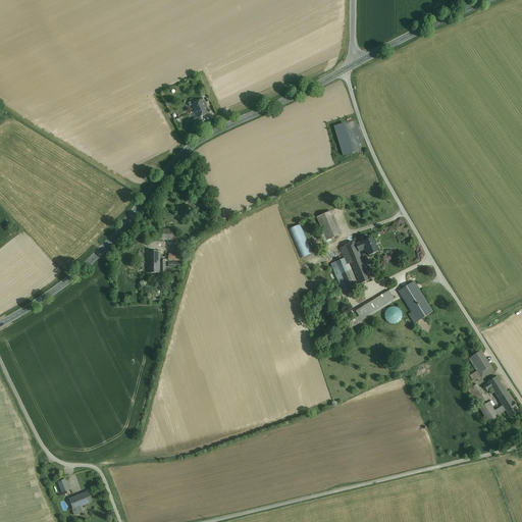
[(195,103),(193,104),(193,105),(196,111),(205,107),(204,104),(204,103),(203,101),(202,100),(195,103)]
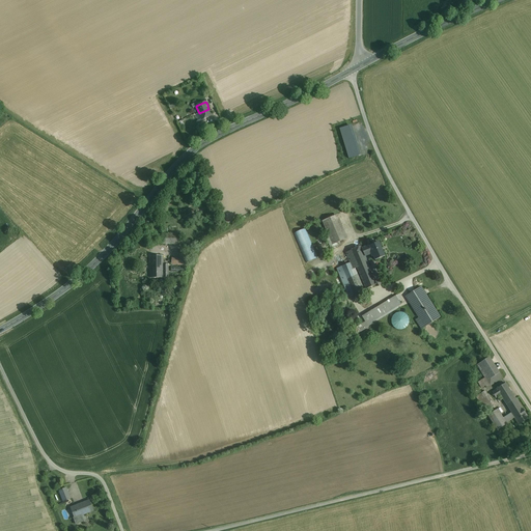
[(175,103),(169,106),(172,112),(178,109),(175,103)]
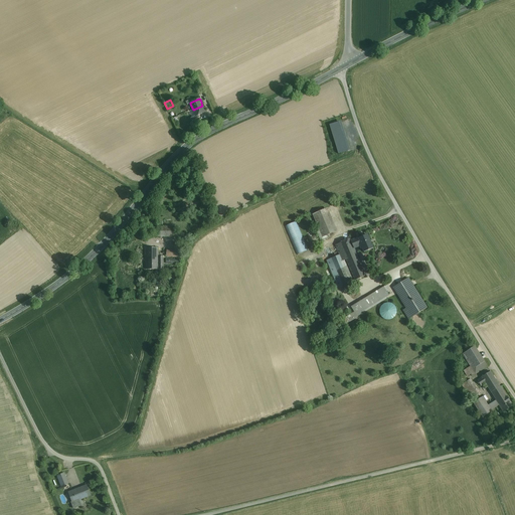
[(202,106),(193,110),(196,116),(198,115),(205,112),(205,111),(205,109),(203,109),(202,106)]
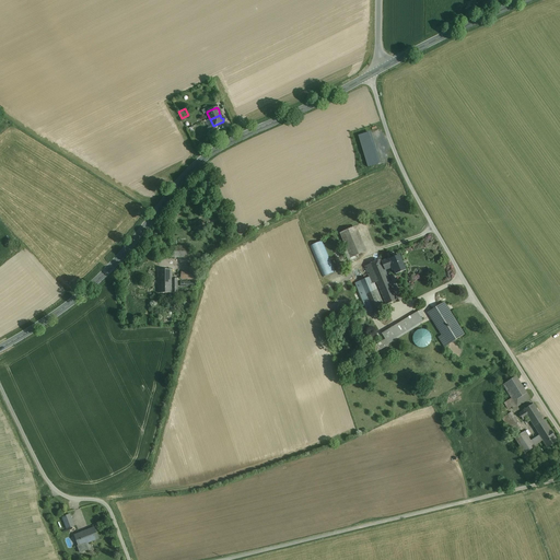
[(369,132),(359,136),(368,167),(378,164),(369,132)]
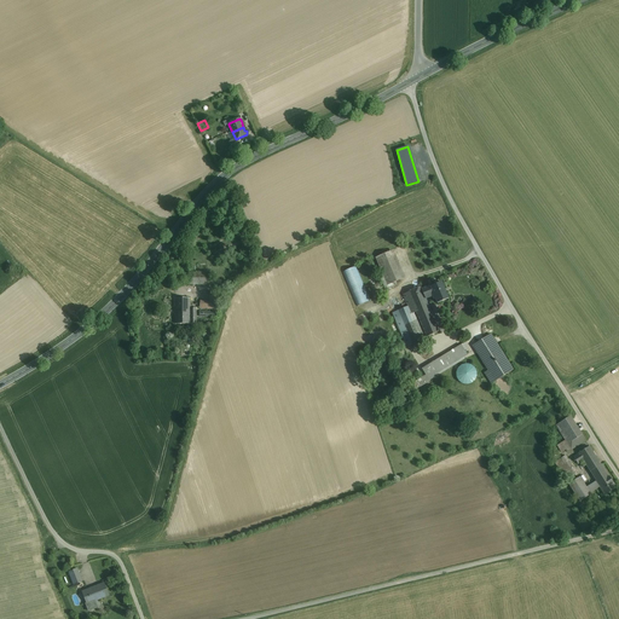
[(401,279),(389,252),(376,258),(387,285),(393,283),(400,281),(401,279)]
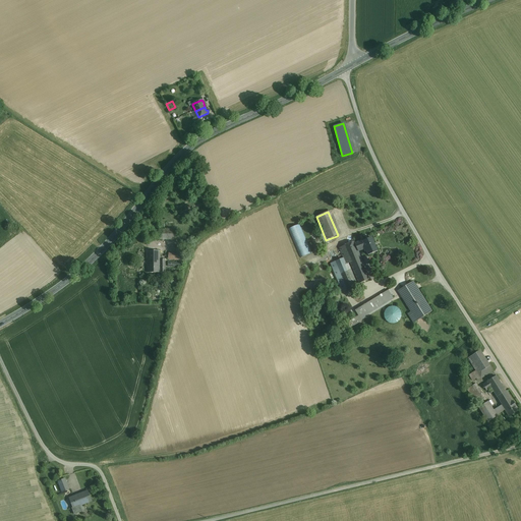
[(311,253),(299,225),(288,229),(300,258),(311,253)]
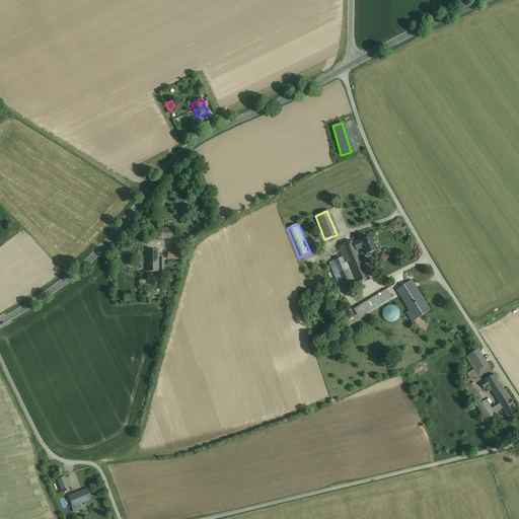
[(167,229),(158,229),(158,238),(167,238),(167,229)]
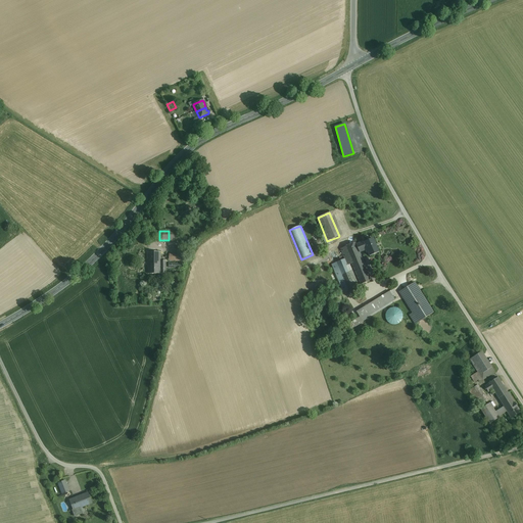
[(374,239),(365,243),(364,241),(357,244),(360,252),(366,250),(367,253),(368,252),(370,256),(379,252),(374,239)]
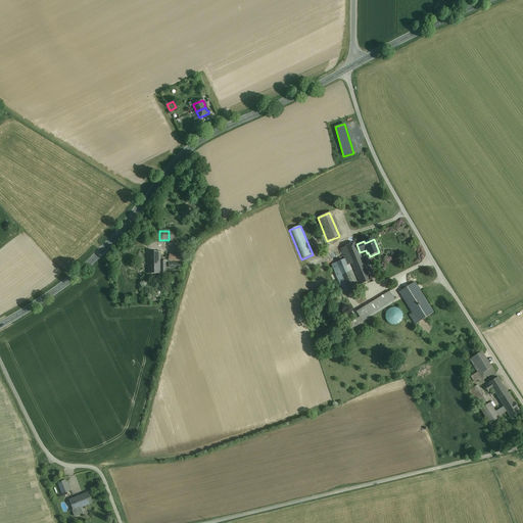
[(357,244),(355,242),(345,247),(352,265),(361,284),(371,280),(357,244)]
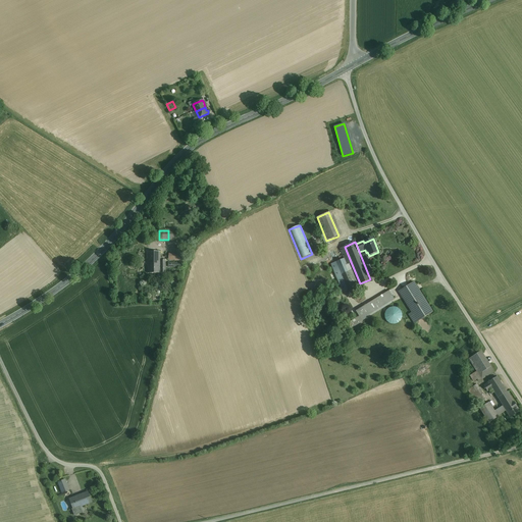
[(352,264),(345,247),(341,248),(345,258),(347,265),(351,263),(351,264),(352,264)]
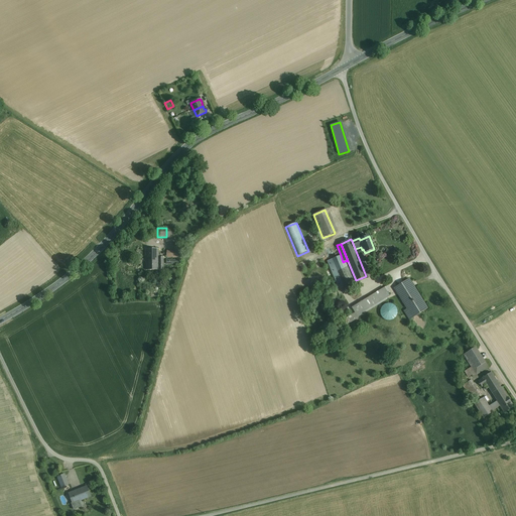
[(161,249),(146,249),(146,270),(159,270),(159,257),(161,257),(161,249)]
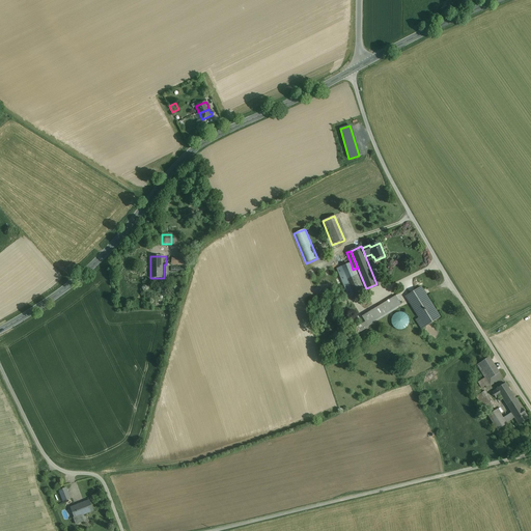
[(353,270),(351,262),(341,267),(354,295),(362,290),(353,270)]
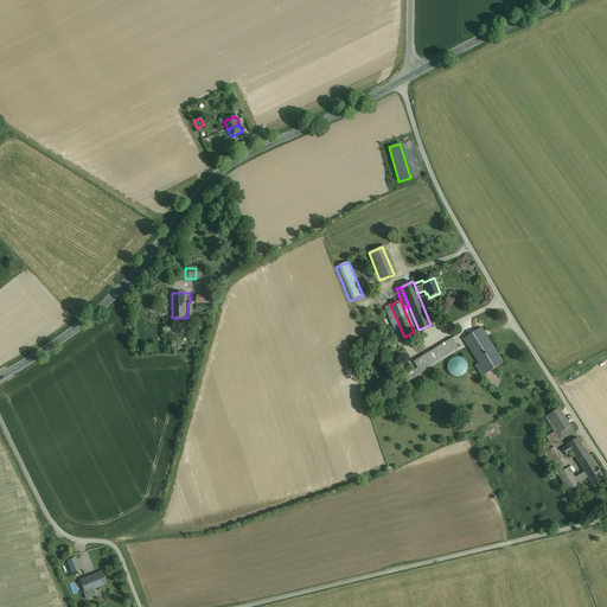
[(404,337),(390,305),(385,307),(398,339),(404,337)]
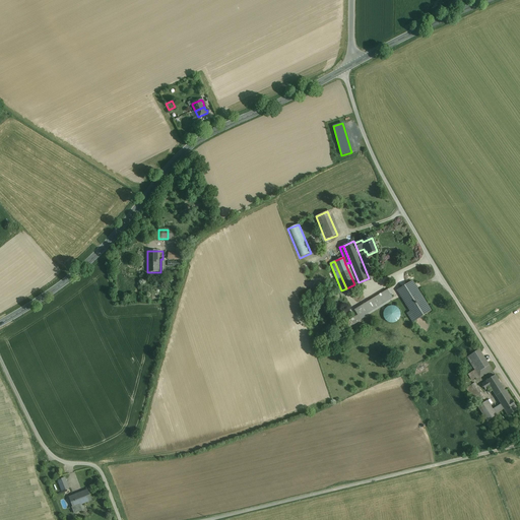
[(431,311),(412,281),(397,290),(410,311),(407,314),(412,322),(431,311)]
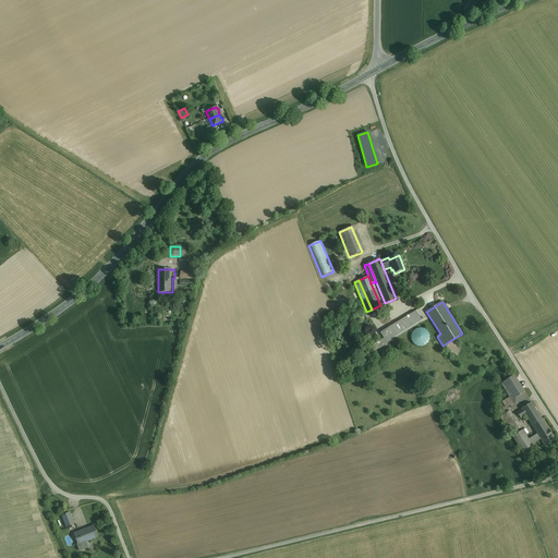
[(415,311),(380,332),(384,338),(370,347),(374,352),(388,343),(387,343),(393,339),(419,324),(417,322),(421,319),(415,311)]
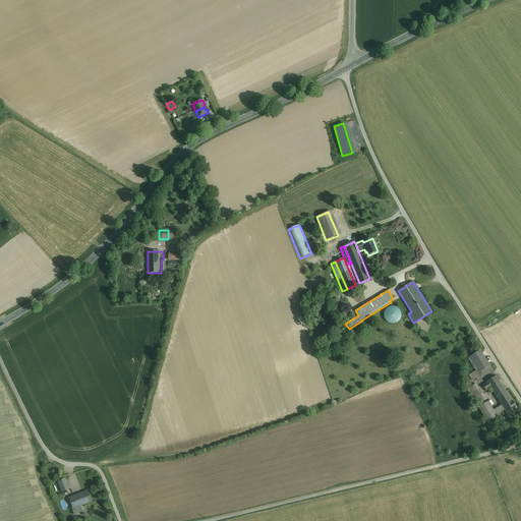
[(400,319),(401,314),(400,311),(398,309),(396,307),(393,306),(390,307),(387,309),(385,312),(385,315),(385,319),(387,321),(390,323),(393,324),(396,323),(399,321),(400,319)]
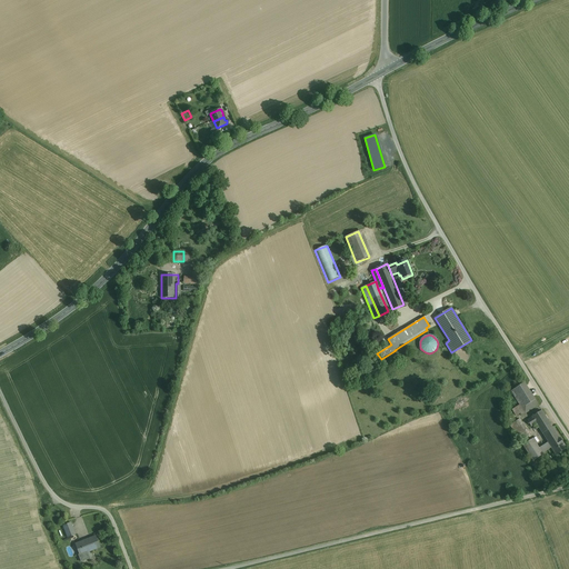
[(523,382),(510,391),(515,398),(519,396),(528,389),(523,382)]
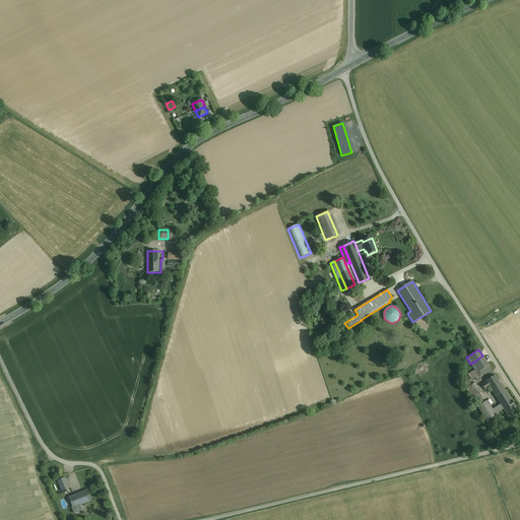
[(482,355),(474,362),(478,369),(475,371),(479,378),(492,370),(482,355)]
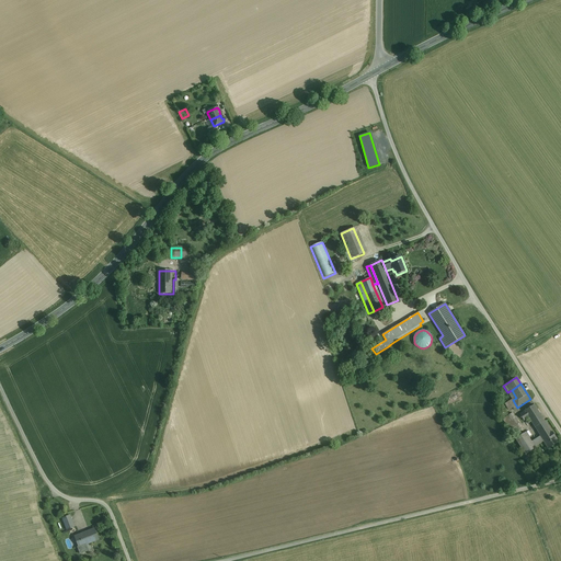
[(534,404),(524,411),(525,411),(527,415),(537,410),(534,404)]
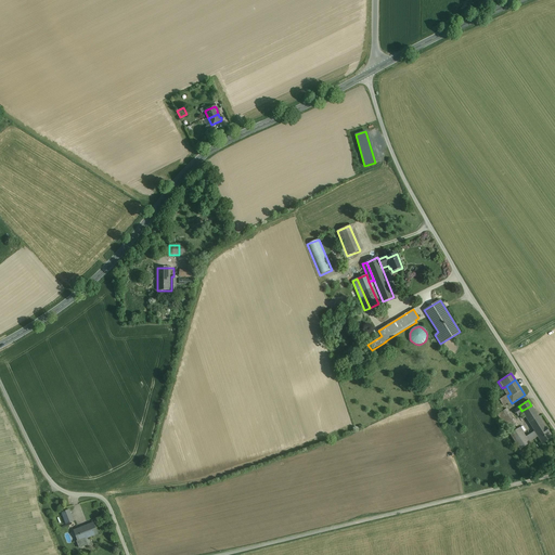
[(531,405),(521,411),(523,413),(529,423),(539,417),(531,405)]
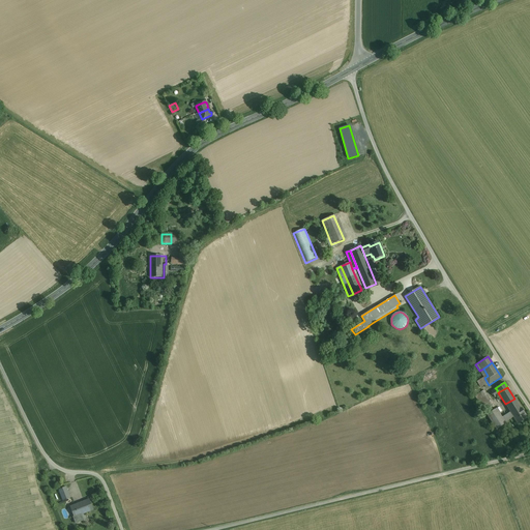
[(496,388),(491,391),(495,398),(499,394),(498,392),(496,388)]
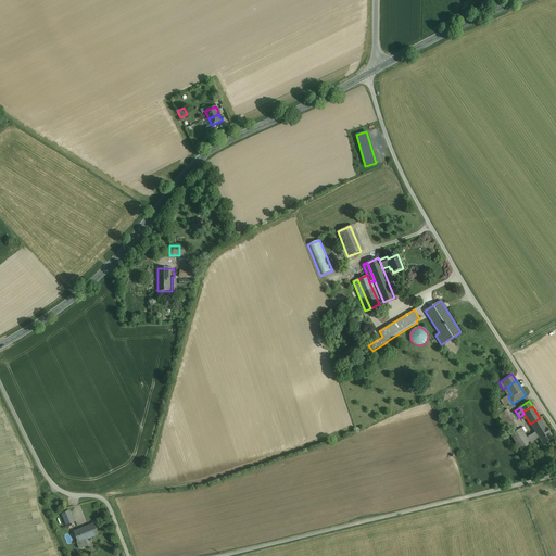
[(509,427),(512,429),(516,426),(506,409),(497,416),(505,429),(509,427)]
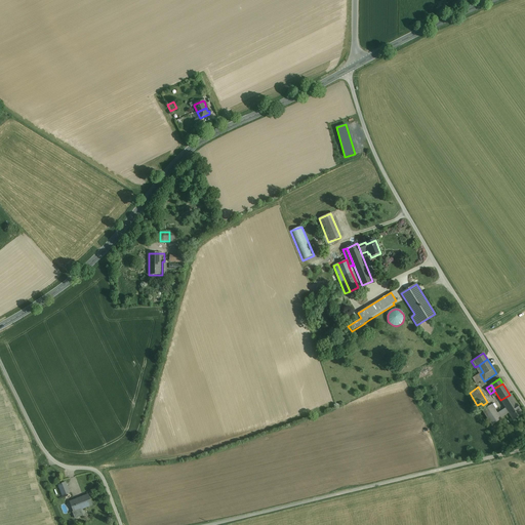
[(522,413),(510,395),(500,400),(506,408),(510,413),(513,419),(522,413)]
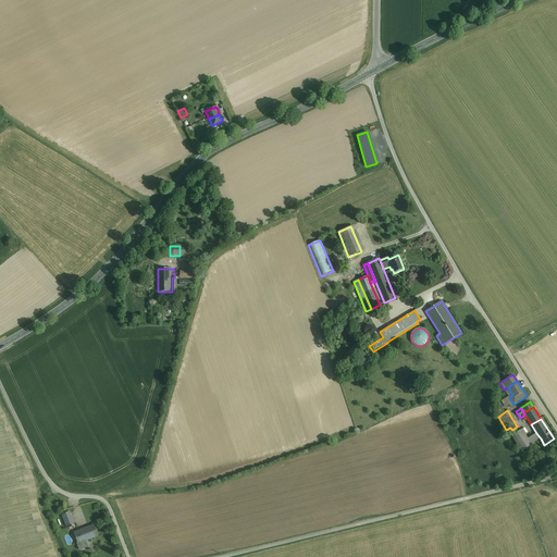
[(530,445),(521,431),(511,437),(521,452),(530,445)]
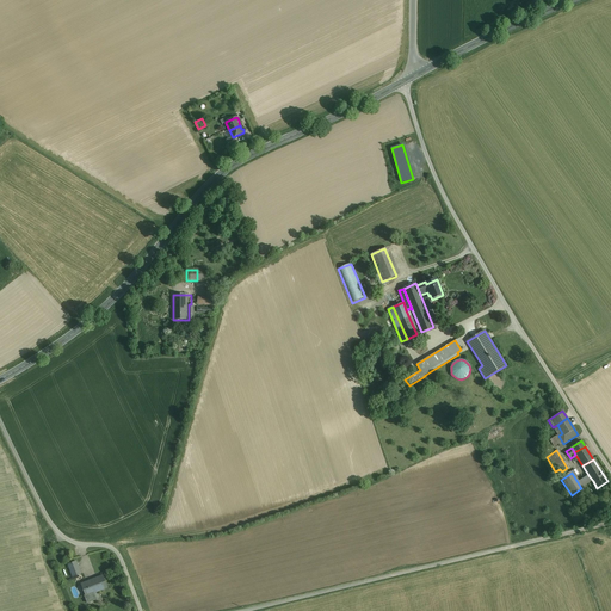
[(593,481),(588,475),(581,481),(585,487),(593,481)]
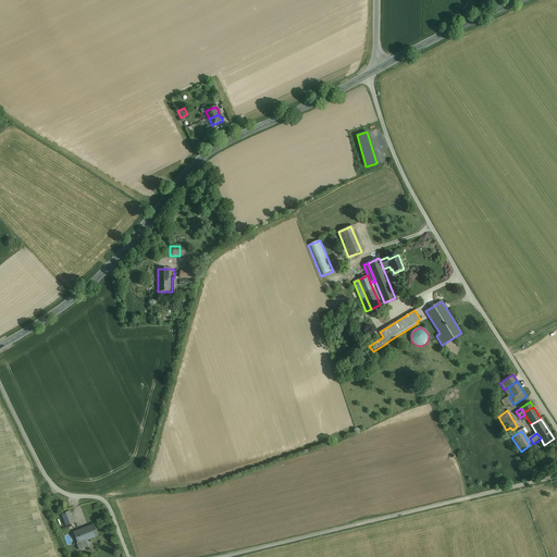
[(70,511),(62,515),(66,527),(74,523),(70,511)]
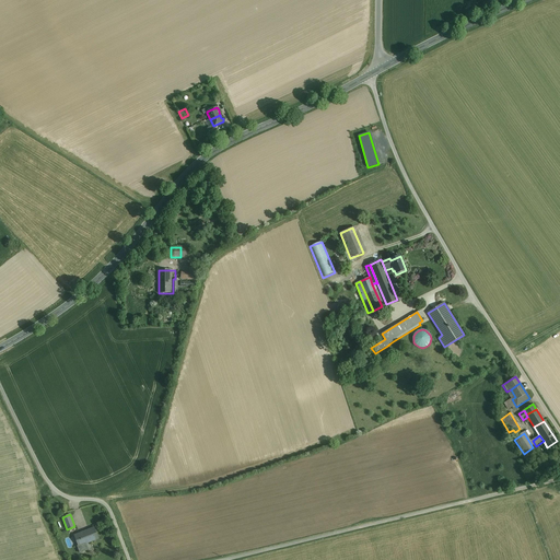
[(94,528),(82,534),(81,533),(74,536),(79,546),(79,545),(88,541),(89,541),(90,543),(98,538),(94,527),(94,528)]
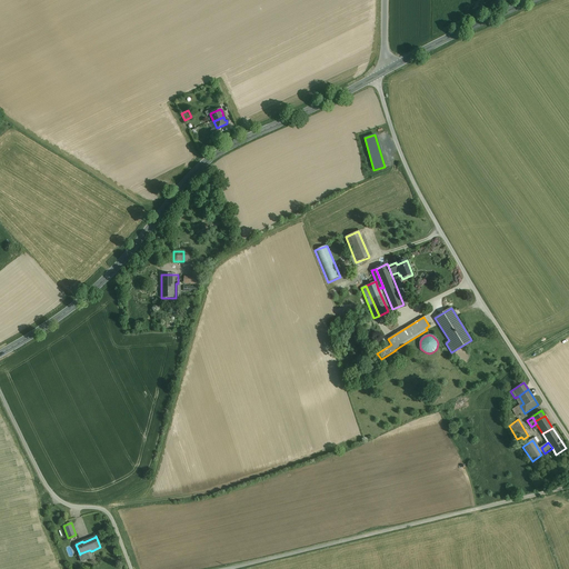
[(91,559),(89,550),(80,553),(80,555),(82,562),(91,559)]
